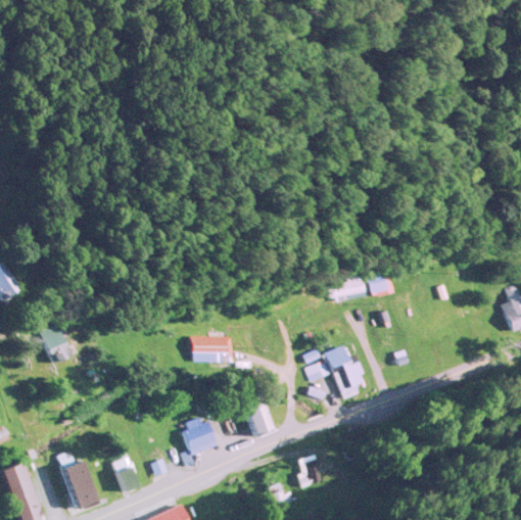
[(387,290),(383,271),(366,276),(371,294),(387,290)]
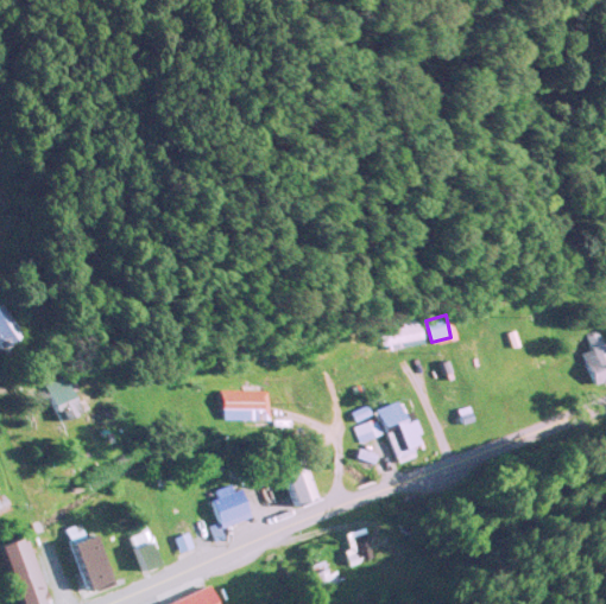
[(424,344),(421,322),(379,331),(383,353),(424,344)]
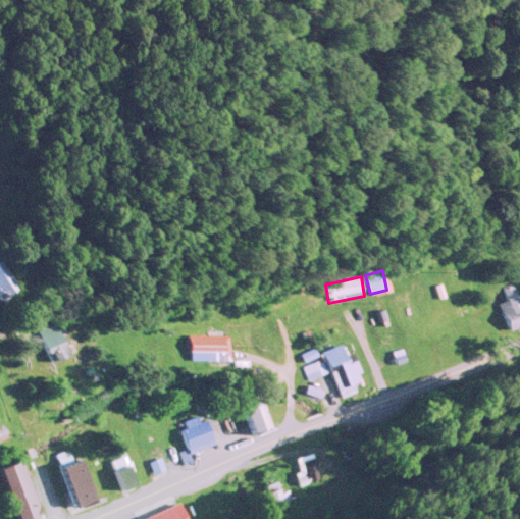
[(501,303),(511,330),(519,327),(519,293),(516,283),(503,288),(508,301),(501,303)]
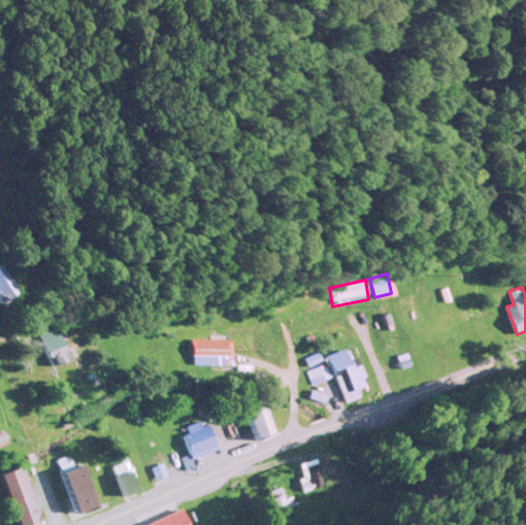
[(69,359),(57,328),(38,336),(51,366),(69,359)]
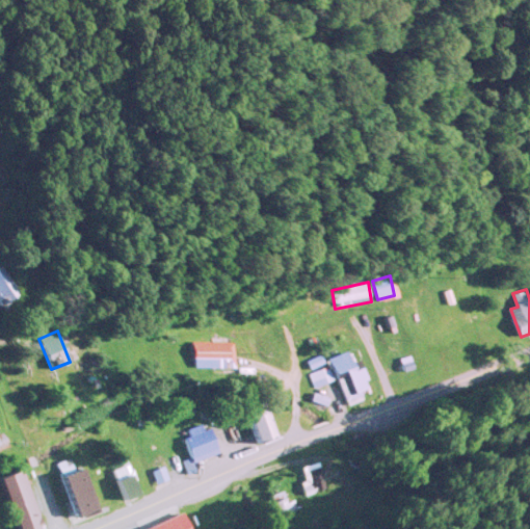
[(233,368),(233,342),(192,342),(192,368),(233,368)]
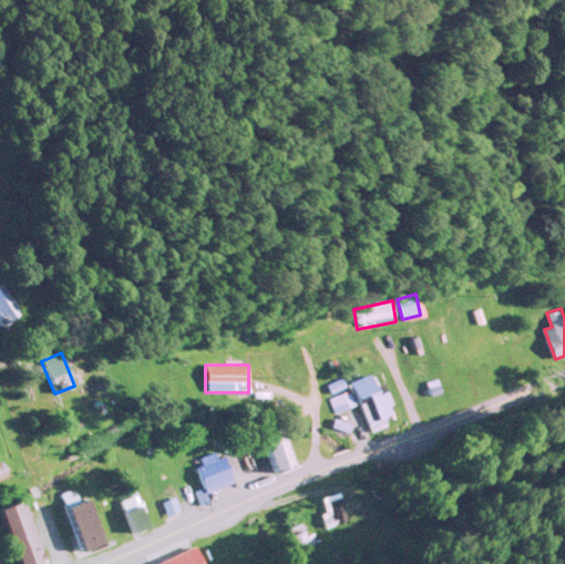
[(482,388),(474,373),(463,379),(471,393),(482,388)]
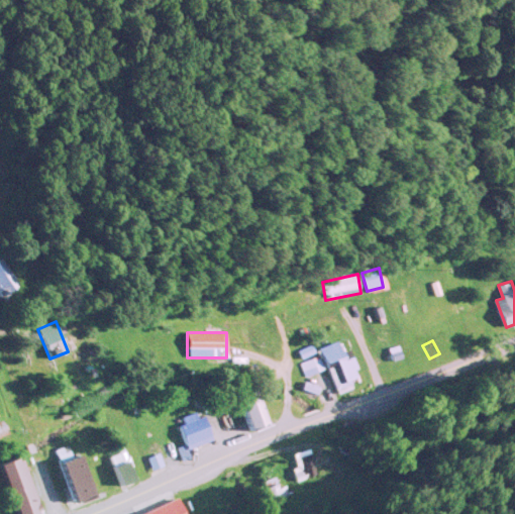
[(353,357),(346,360),(340,343),(321,350),(335,387),(361,377),(353,357)]
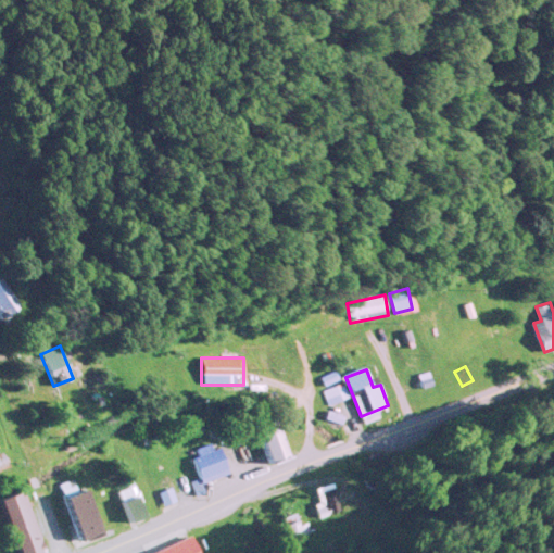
[(349,398),(343,385),(324,393),(330,406),(349,398)]
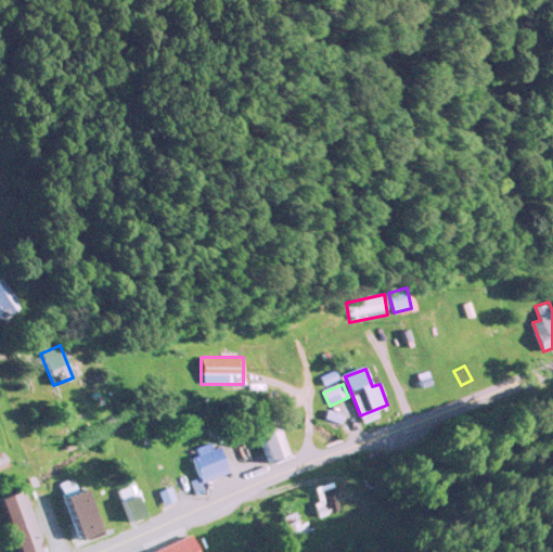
[(286,457),(273,424),(256,432),(269,463),(286,457)]
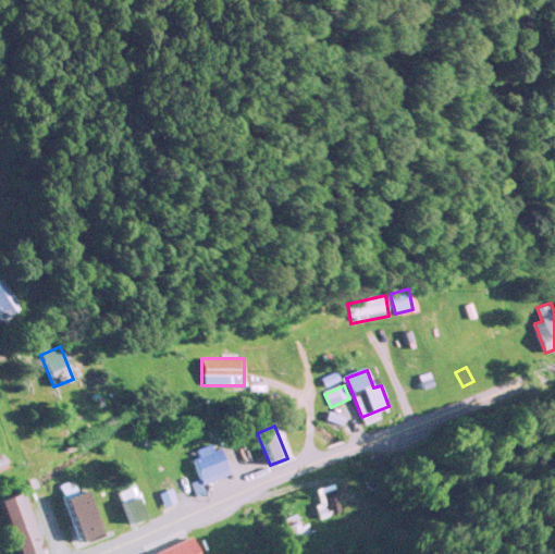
[(192,454),(206,484),(229,474),(214,442),(192,454)]
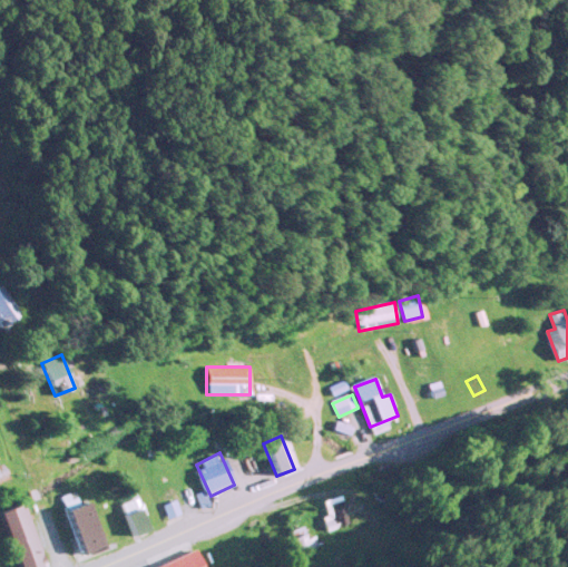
[(87,502),(76,506),(71,494),(60,498),(82,555),(104,547),(87,502)]
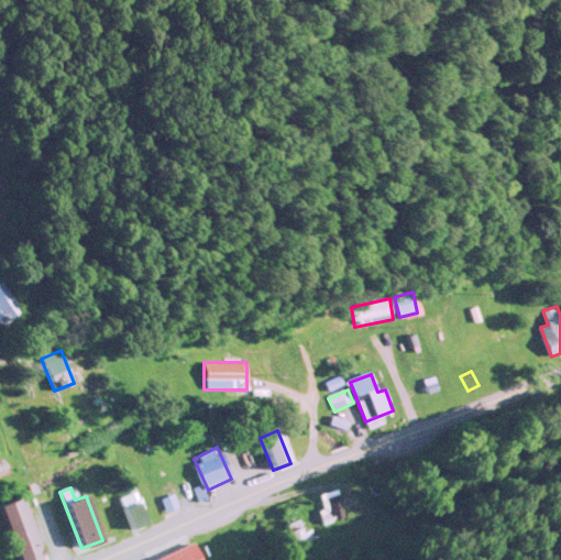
[(317,500),(326,525),(340,519),(338,513),(355,506),(349,487),(317,500)]
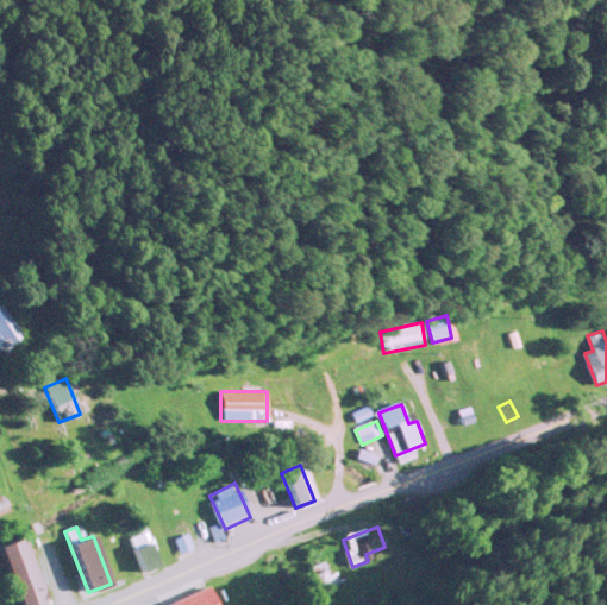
[(142,572),(157,568),(148,535),(132,540),(142,572)]
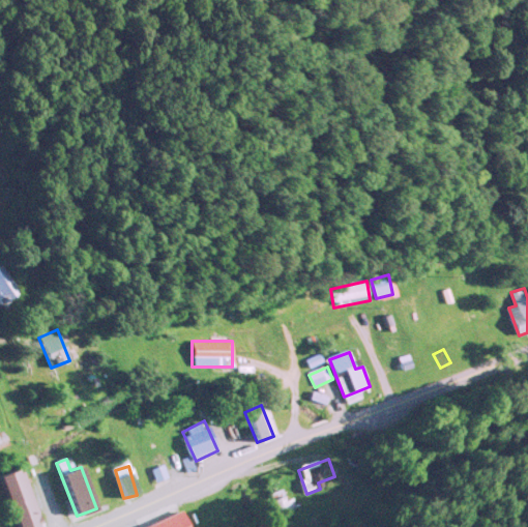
[(42,526),(20,468),(0,476),(0,482),(17,526),(42,526)]
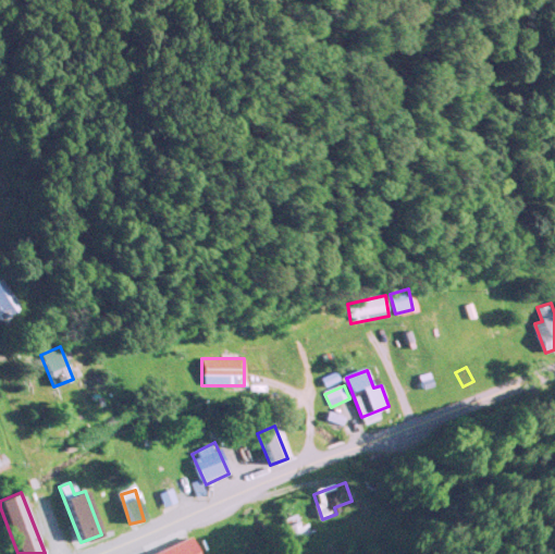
[(199,553),(192,537),(157,553),(199,553)]
